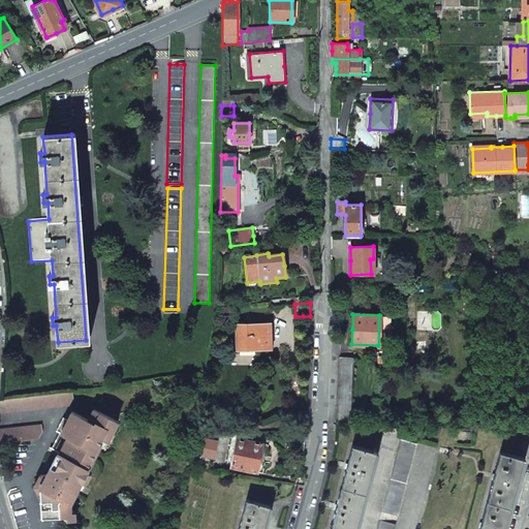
[(268,324),(238,325),(238,348),(269,347),(268,324)]
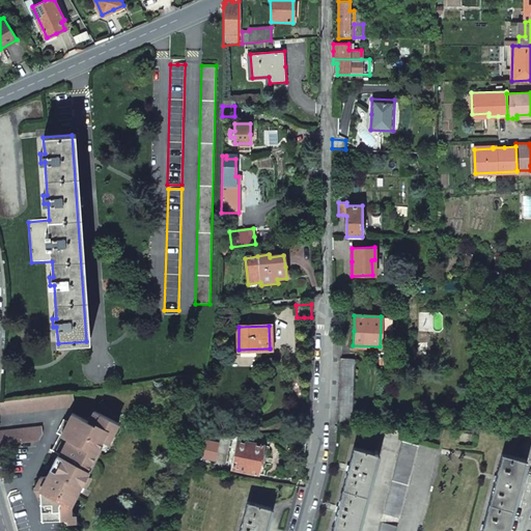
[(353,423),(355,359),(340,358),(338,422),(353,423)]
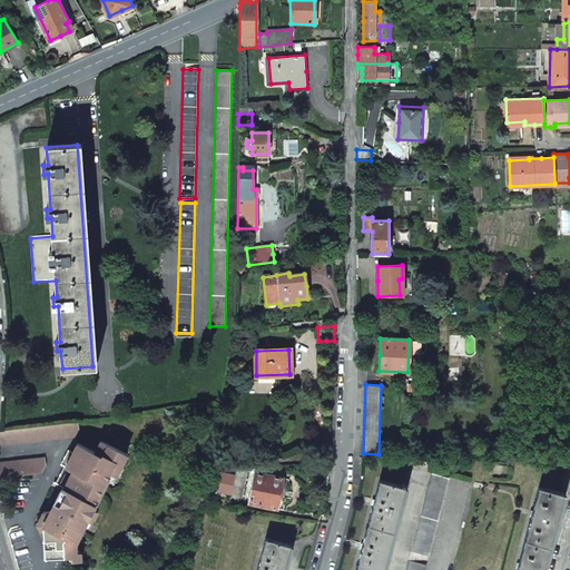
[(79,422),(0,430),(0,445),(77,438),(80,431),(79,422)]
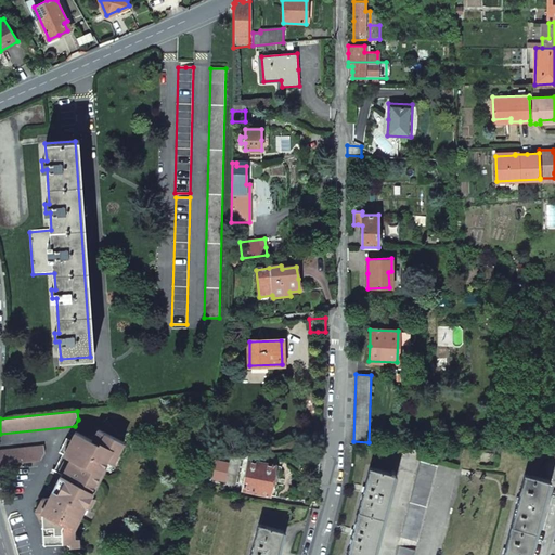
[(90,497),(105,467),(105,465),(107,460),(114,463),(125,442),(100,429),(93,440),(76,431),(65,453),(63,453),(53,469),(62,474),(62,475),(69,479),(68,482),(68,483),(65,481),(61,489),(64,490),(62,495),(52,490),(49,498),(41,498),(44,543),(68,542),(75,537),(75,529),(80,517),(78,514),(82,506),(89,511),(95,499),(90,497)]
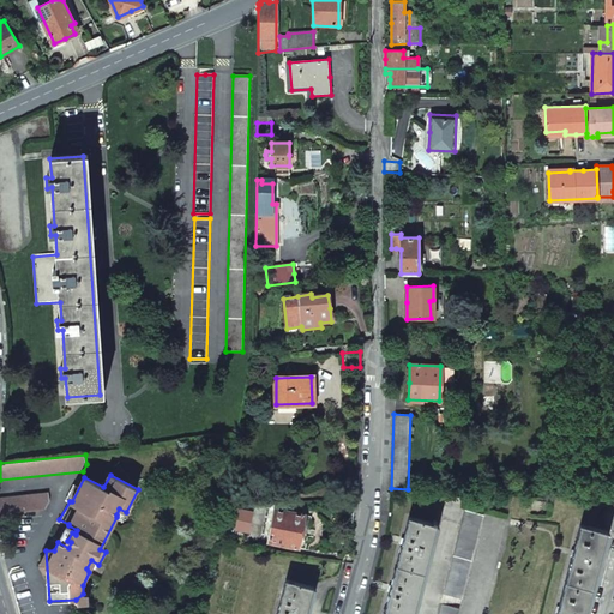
[(0,513),(20,512),(44,510),(50,501),(49,492),(0,498),(0,513)]
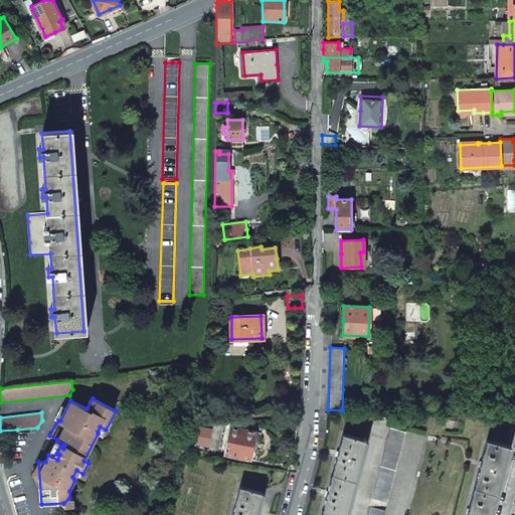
[(261,433),(230,427),(225,455),(255,460),(261,433)]
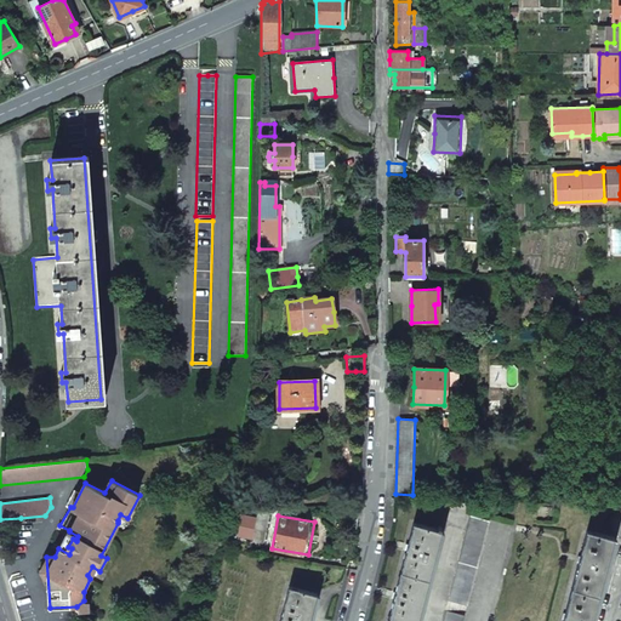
[(466,605),(488,520),(469,516),(449,602),(466,605)]
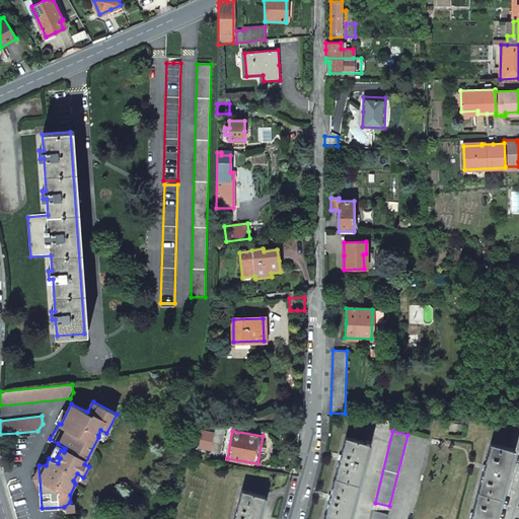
[(349,518),(369,443),(346,436),(324,517),(323,518),(349,518)]
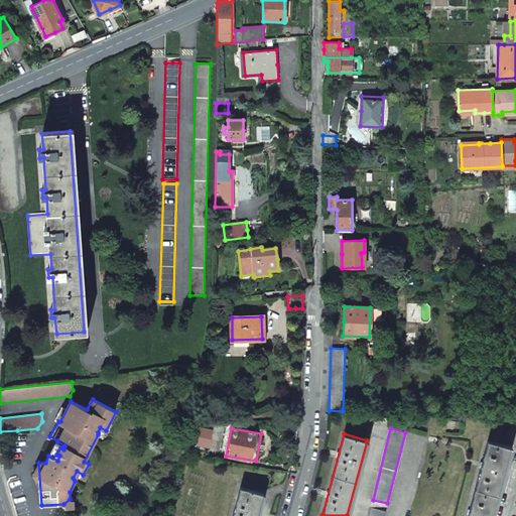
[(492,515),(510,446),(488,440),(468,515),(492,515)]
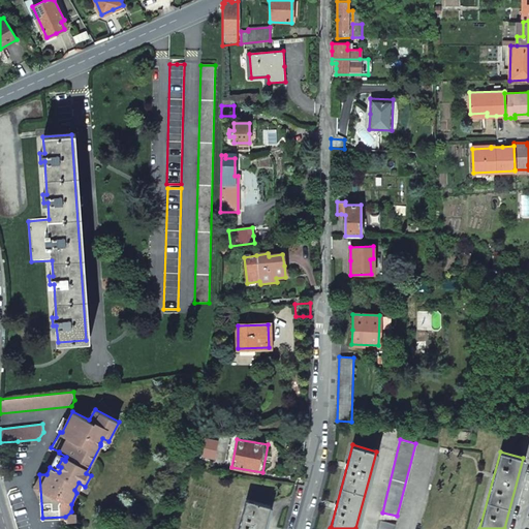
[(280,528),(286,507),(262,501),(255,528),(280,528)]
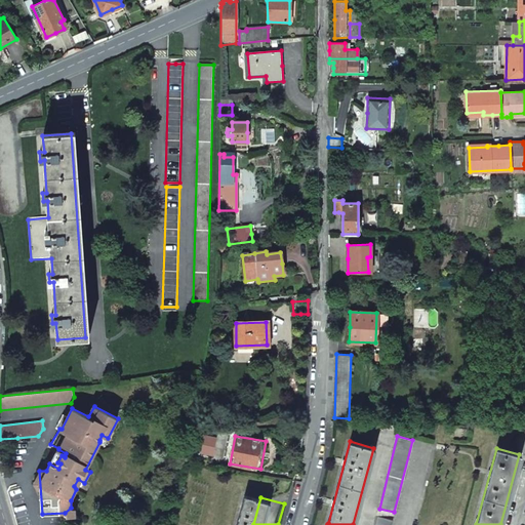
[(392,524),(394,518),(378,514),(375,524),(392,524)]
